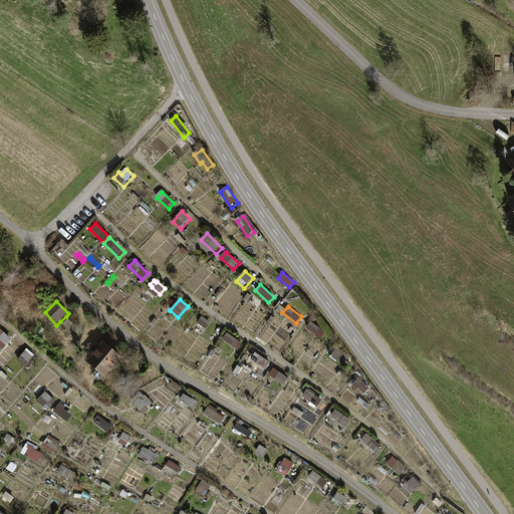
[(66,316),(60,321),(69,330),(74,324),(66,316)]
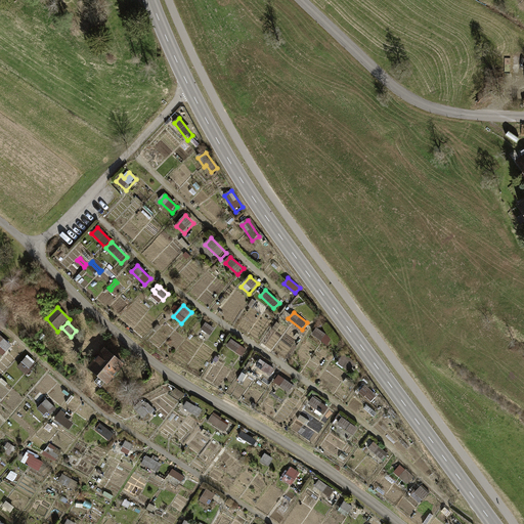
[(215,329),(206,322),(202,330),(211,335),(215,329)]
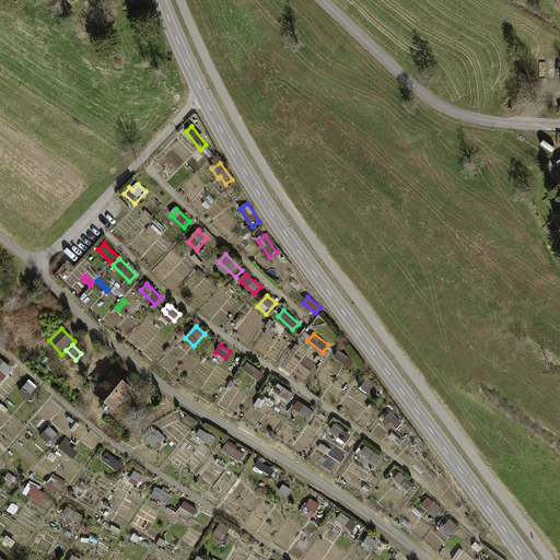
[(354,362),(338,351),(334,358),(349,369),(354,362)]
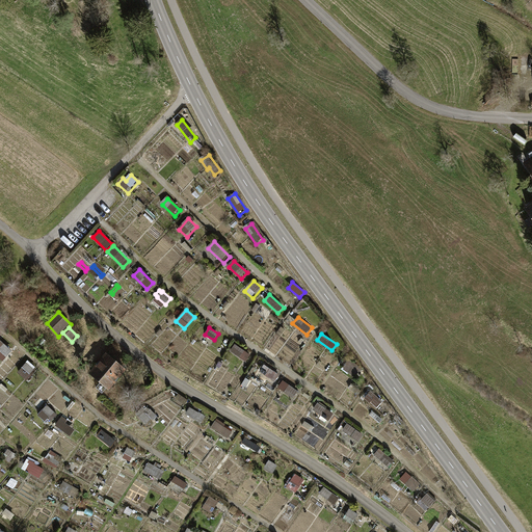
[(14,351),(1,340),(0,341),(0,349),(8,357),(14,351)]
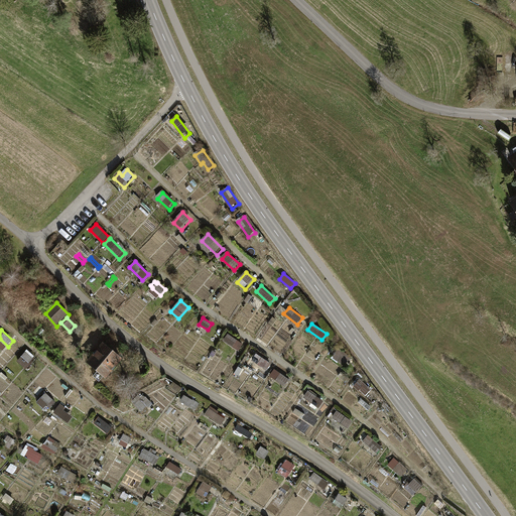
[(246,345),(229,335),(224,343),(241,353),(246,345)]
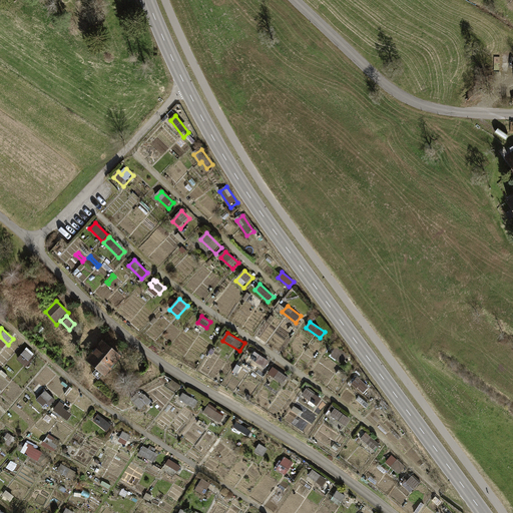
[(125,357),(103,341),(86,363),(109,379),(125,357)]
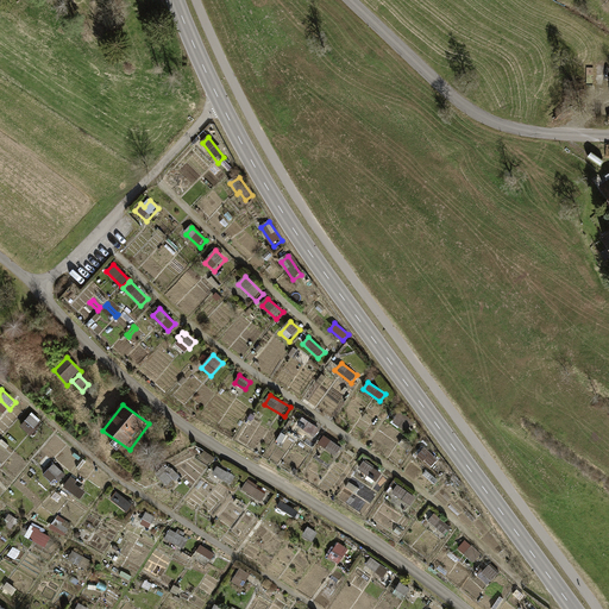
[(414,421),(400,412),(393,422),(406,432),(414,421)]
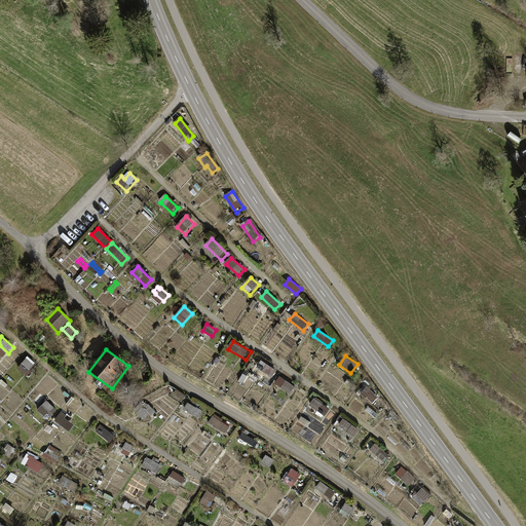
[(35,366),(28,360),(20,369),(27,375),(35,366)]
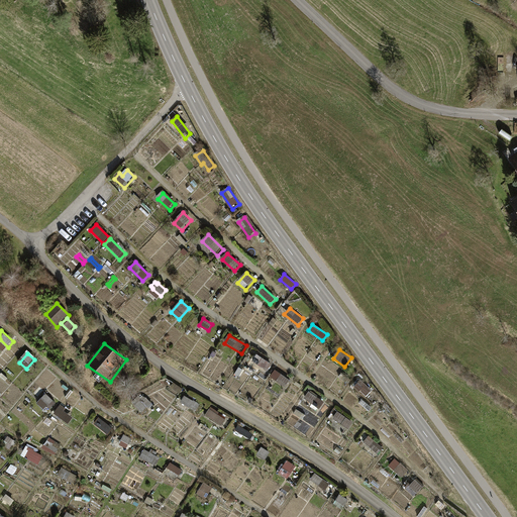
[(256,354),(252,362),(267,371),(272,365),(256,354)]
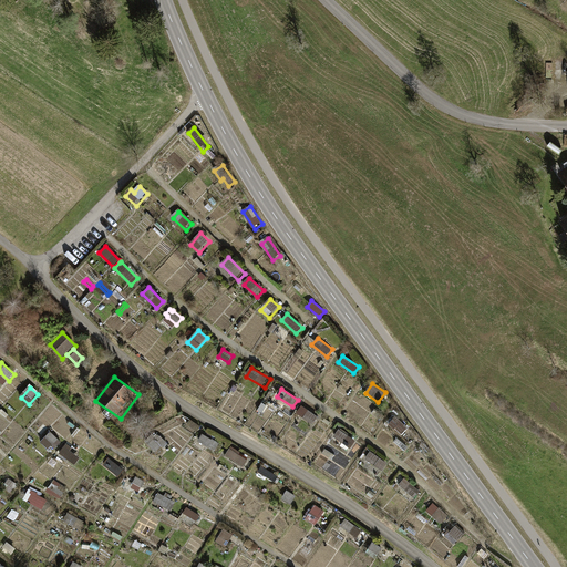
[(318,418),(301,405),(296,413),(312,425),(318,418)]
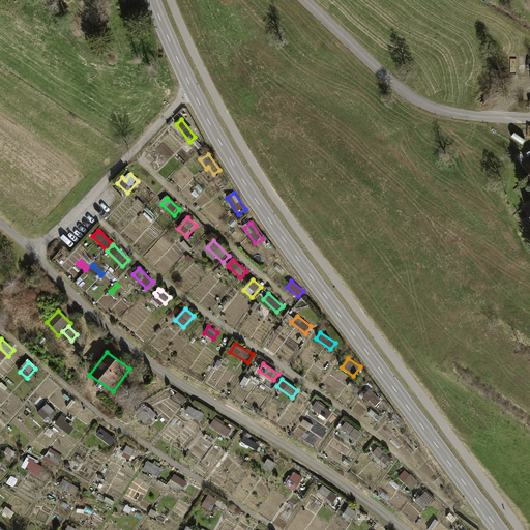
[(375,394),(370,389),(363,398),(369,402),(370,401),(376,406),(381,401),(375,395),(375,394)]
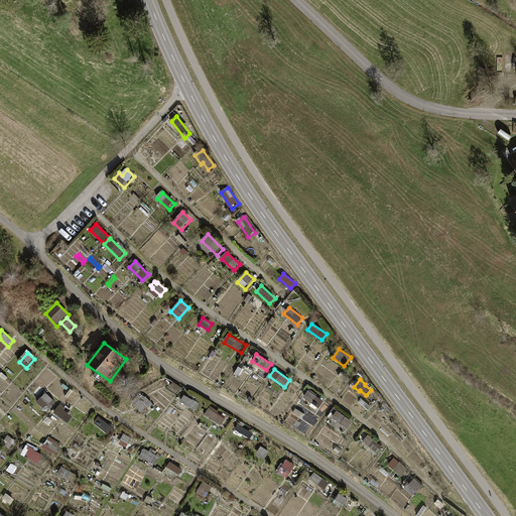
[(183,389),(171,381),(167,387),(180,394),(183,389)]
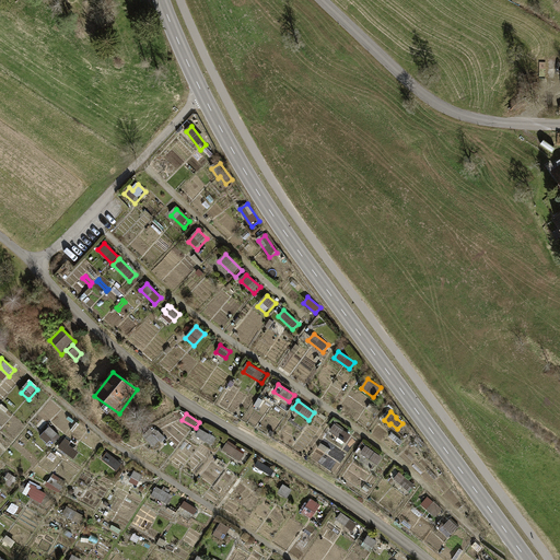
[(351,435),(335,424),(330,431),(347,443),(351,435)]
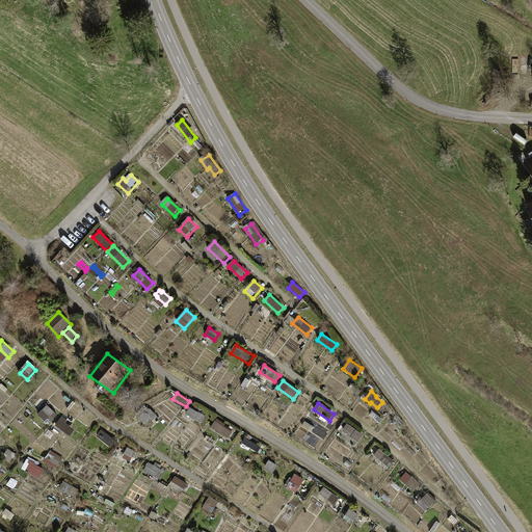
[(56,414),(48,406),(40,416),(48,423),(56,414)]
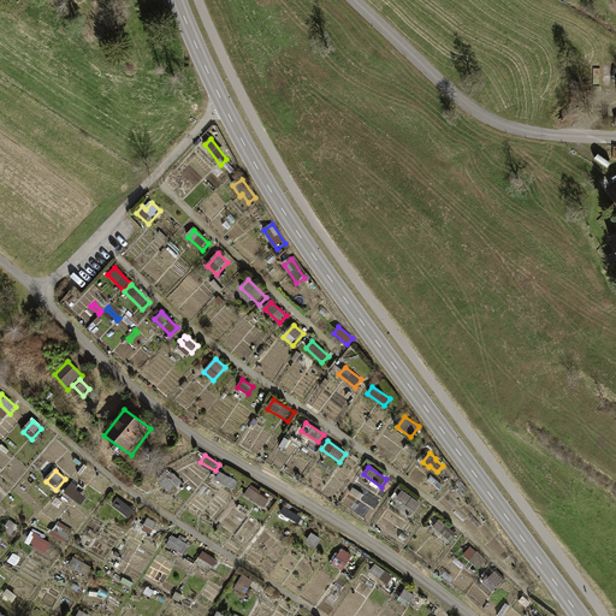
[(99,472),(90,485),(104,493),(112,481),(99,472)]
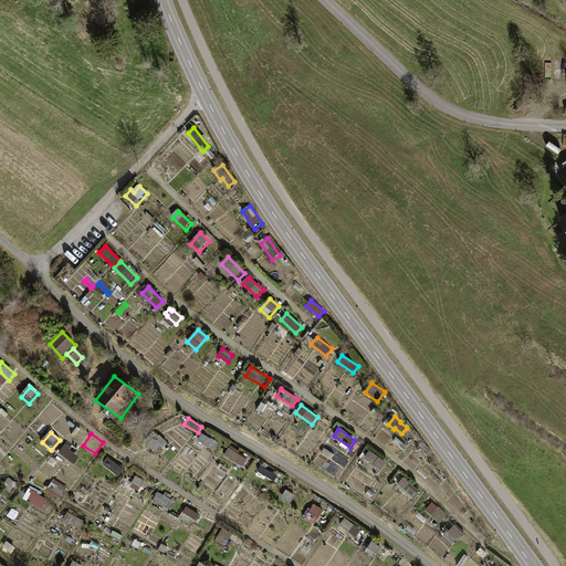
[(221,443),(205,433),(199,442),(216,452),(221,443)]
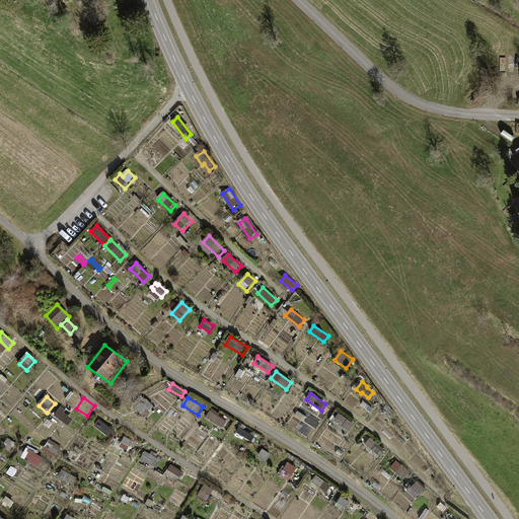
[(138,400),(134,404),(144,416),(148,412),(138,400)]
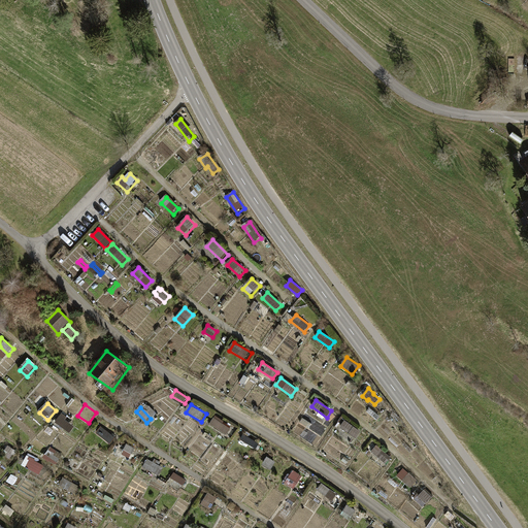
[(370,408),(367,411),(376,420),(380,417),(370,408)]
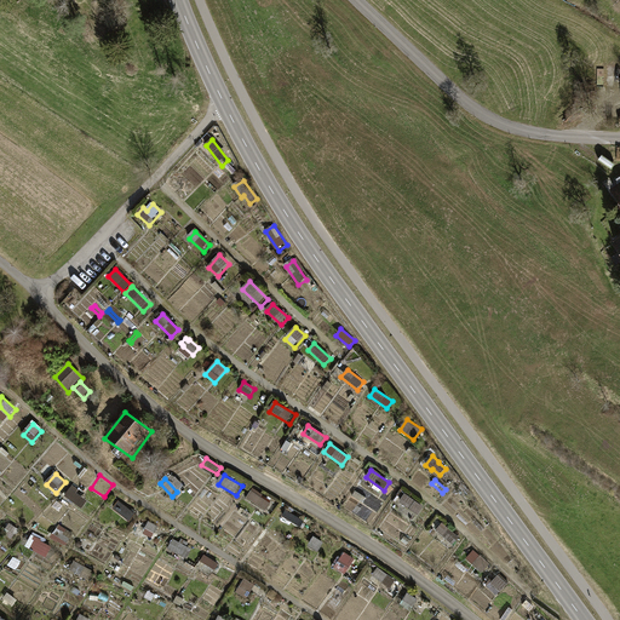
[(65,495),(84,504),(89,494),(70,486),(65,495)]
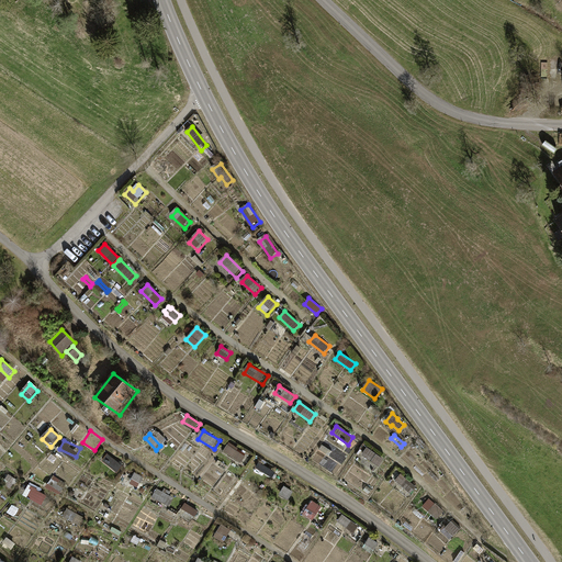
[(248,457),(229,446),(224,454),(243,465),(248,457)]
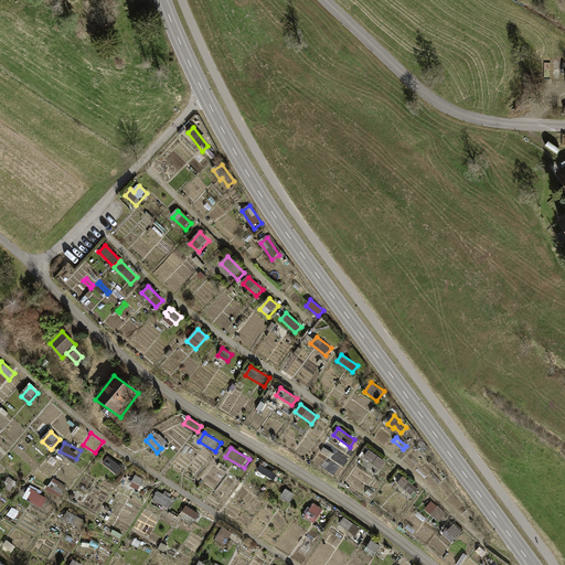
[(370,450),(363,458),(380,470),(386,462),(370,450)]
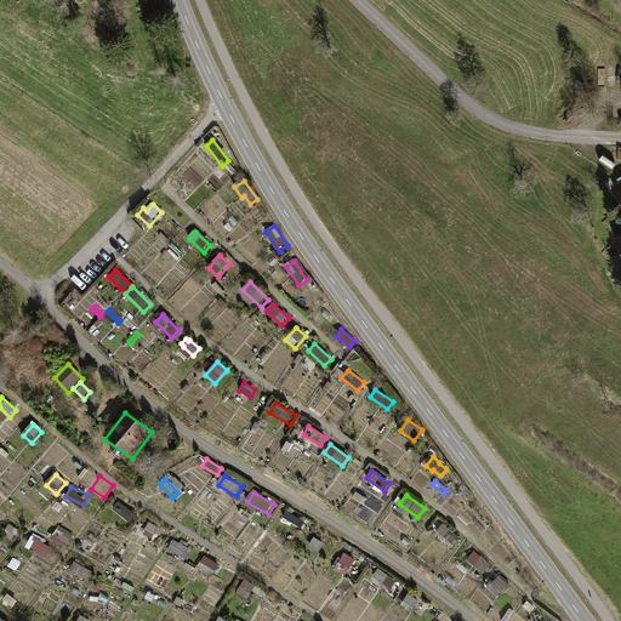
[(138,517),(120,503),(114,512),(132,524),(138,517)]
